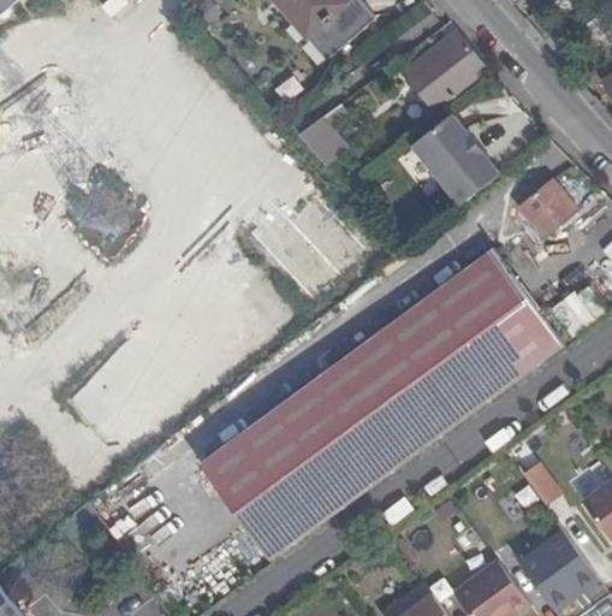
[(319,67),(374,21),(356,0),(349,0),(344,4),(340,0),(271,0),(306,39),(298,45),(319,67)]
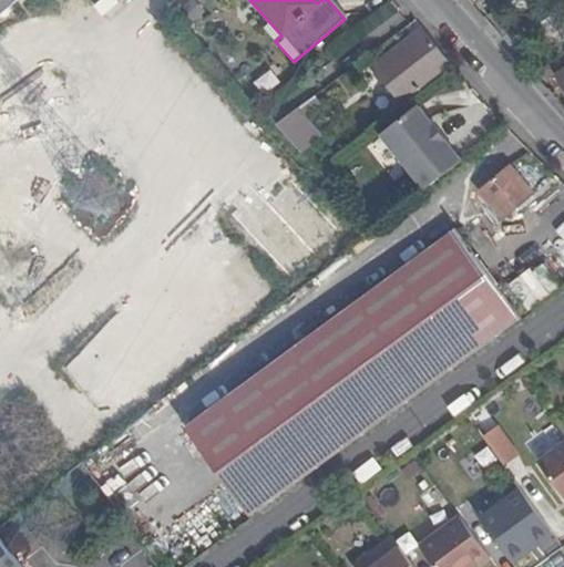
[(447,66),(418,29),(370,65),(399,103),(447,66)]
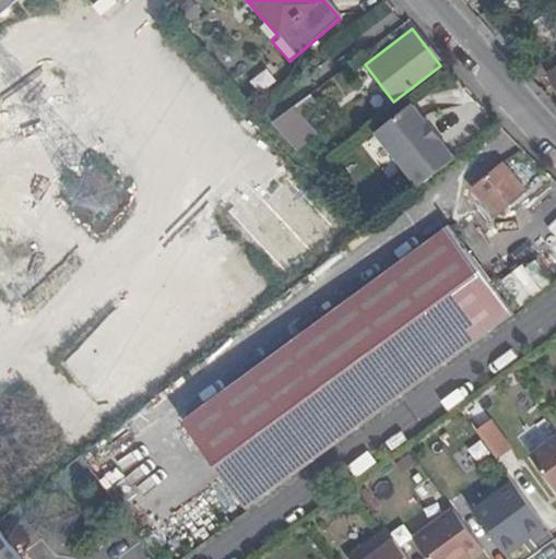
[(555,52),(541,63),(548,75),(555,70),(555,52)]
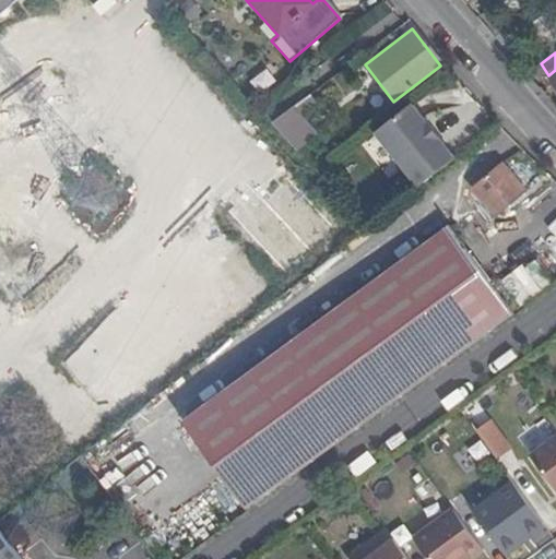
[(425,126),(407,104),(373,132),(417,188),(452,159),(435,139),(432,142),(421,129),(425,126)]
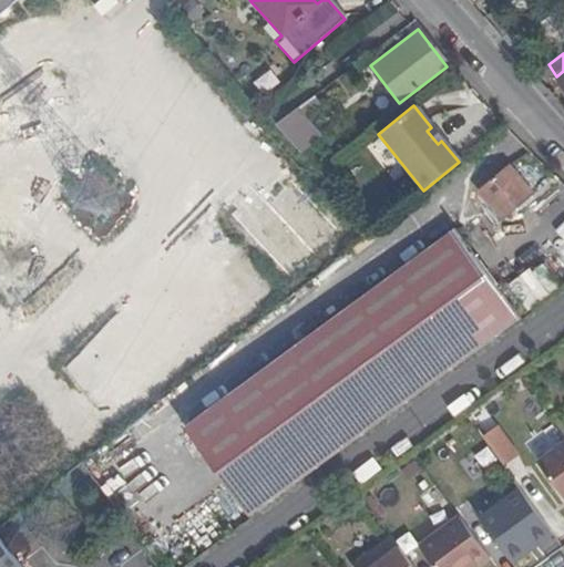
[(319,136),(295,109),(275,124),(299,153),(319,136)]
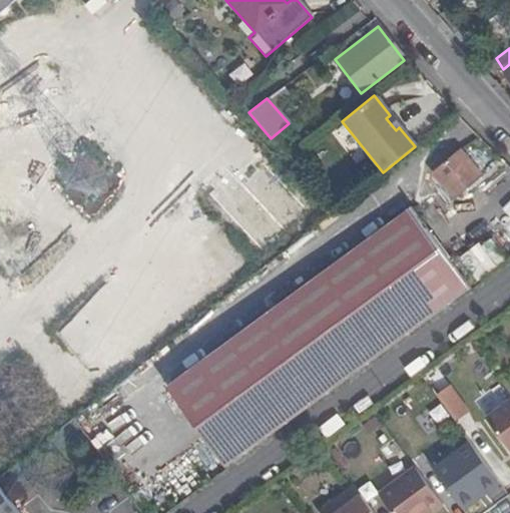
[(396,130),(399,127),(390,115),(386,118),(396,130)]
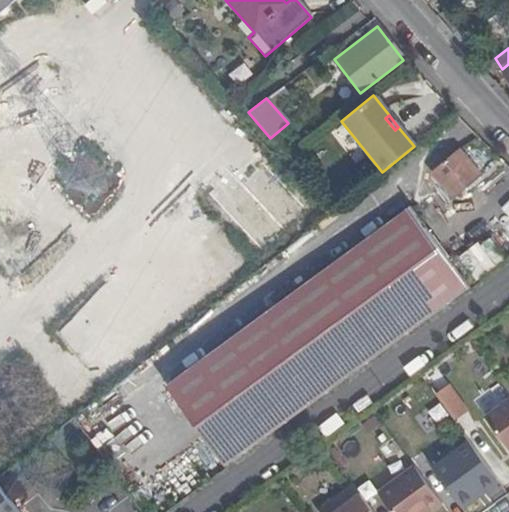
[(460,146),(457,150),(471,166),(474,163),(460,146)]
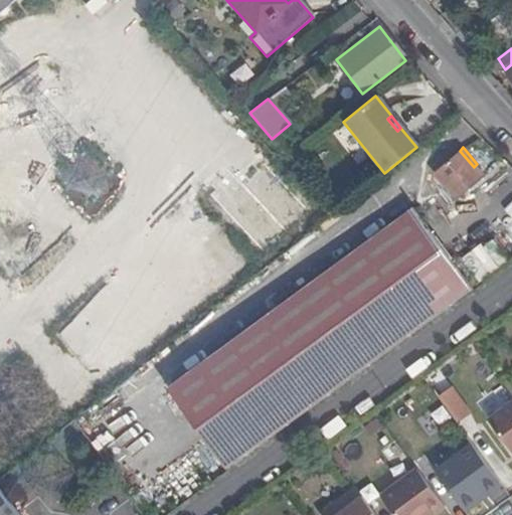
[(474,167),(460,151),(434,173),(455,198),(481,176),(474,167)]
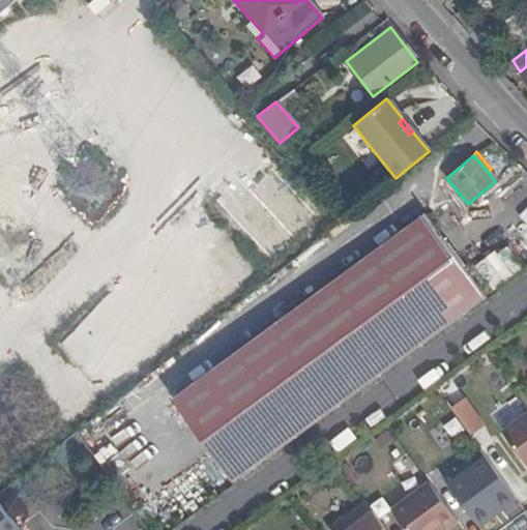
[(484,296),(422,213),(171,399),(233,481),(484,296)]
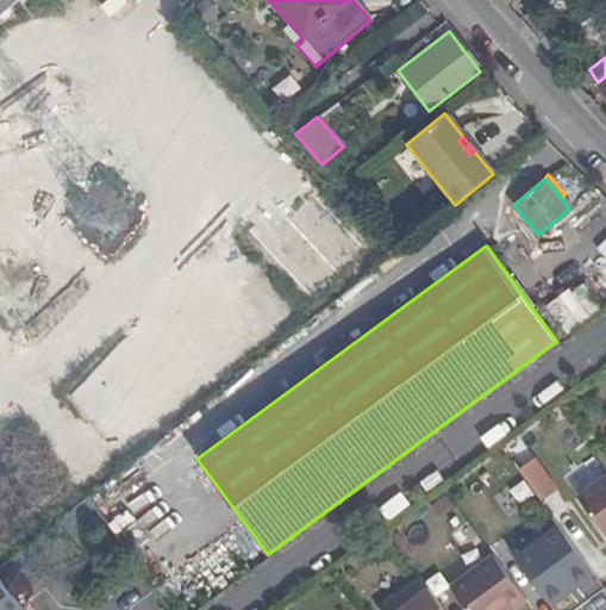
[(531,459),(516,470),(539,500),(554,490),(531,459)]
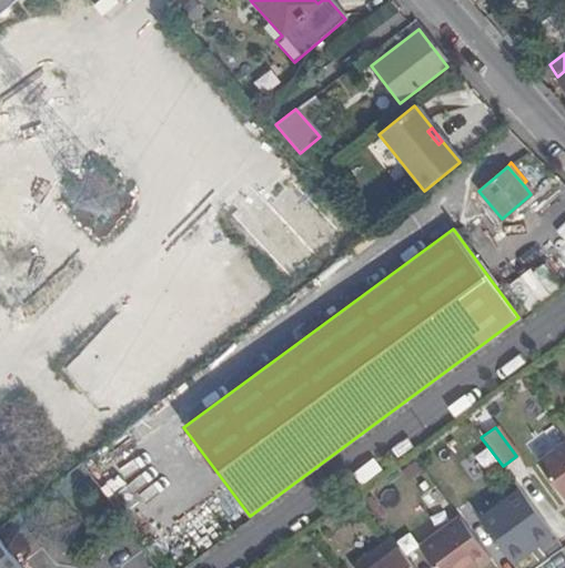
[(564,496),(564,443),(562,438),(534,459),(563,498),(564,496)]
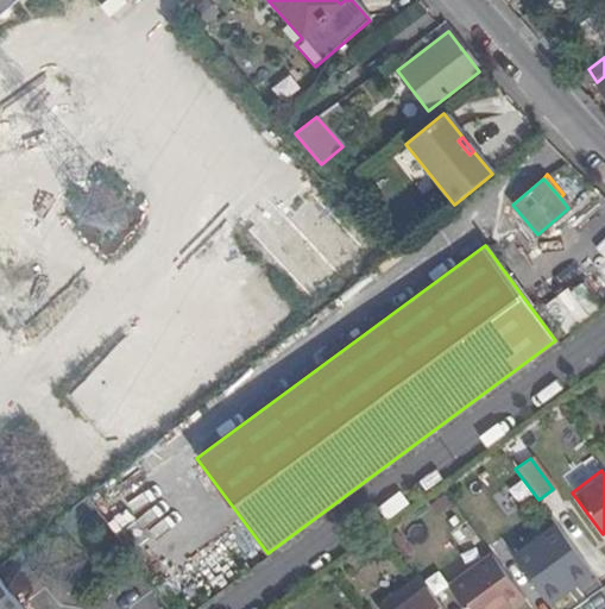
[(377,507),(385,520),(408,506),(399,493),(377,507)]
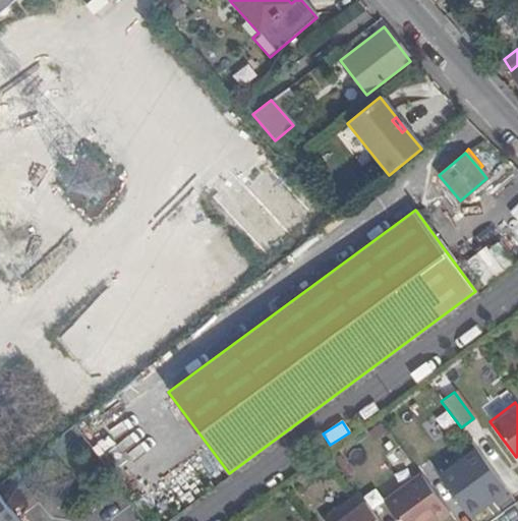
[(488,493),(502,483),(471,443),(453,456),(456,460),(438,474),(465,511),(488,493)]
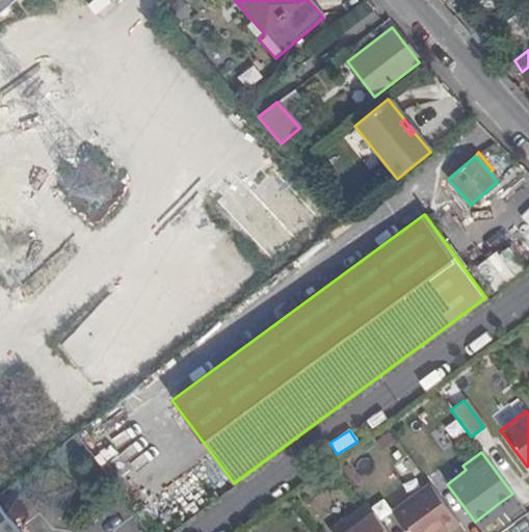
[(442,531),(446,531),(457,524),(428,484),(391,512),(405,531),(440,531),(442,531)]
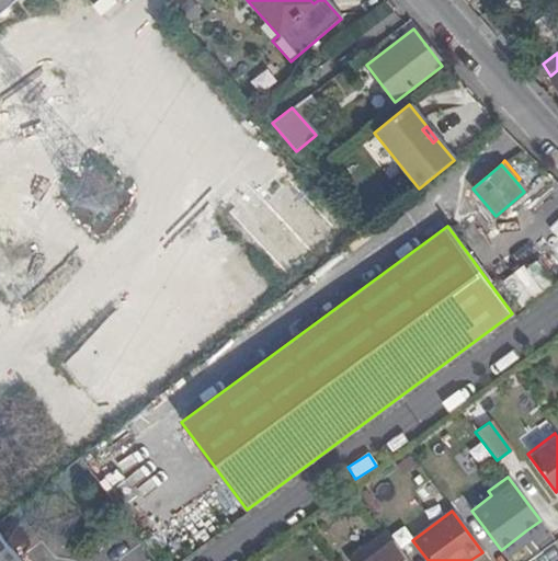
[(530,535),(526,530),(501,550),(504,554),(530,535)]
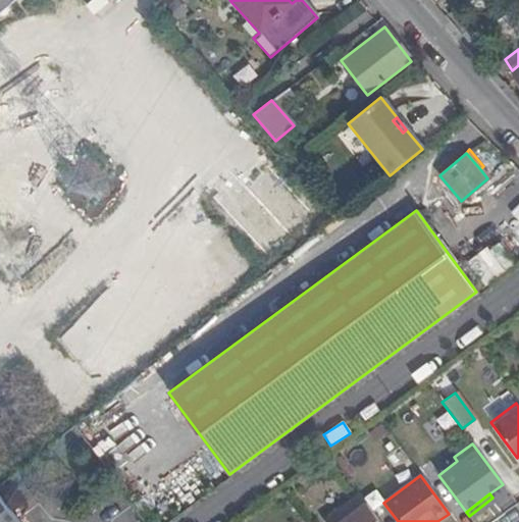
[(17,521),(0,499),(0,521),(17,521)]
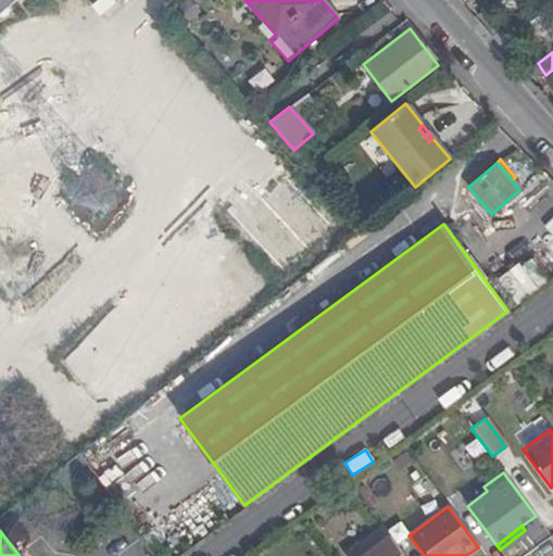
[(363,555),(403,555),(390,536),(363,555)]
